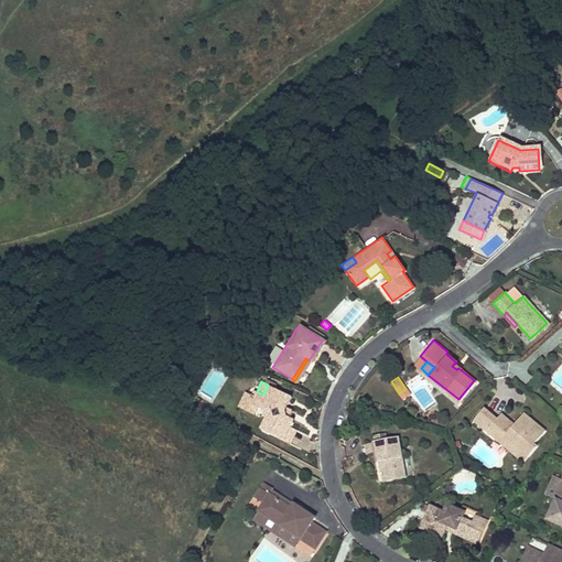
[(283,409),(285,406),(290,396),(273,387),(268,385),(263,395),(257,391),(254,390),(251,395),(250,393),(250,395),(249,397),(250,398),(248,402),(256,406),(262,409),(265,417),(259,428),(281,439),(289,425),(292,418),(289,415),(285,414),(283,409)]
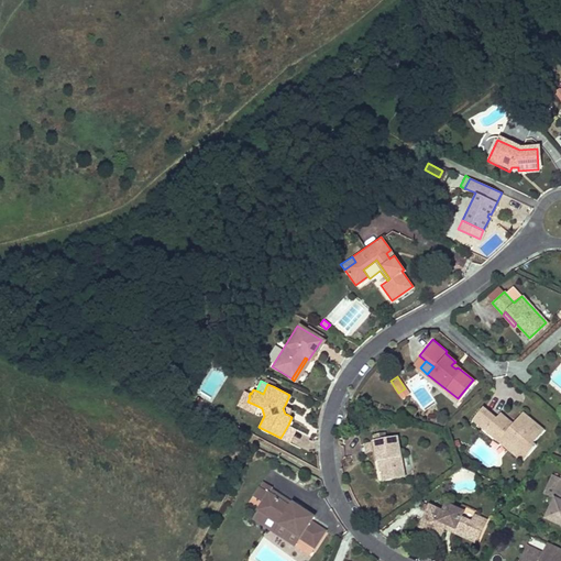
[(402,397),(408,393),(405,388),(398,393),(402,397)]
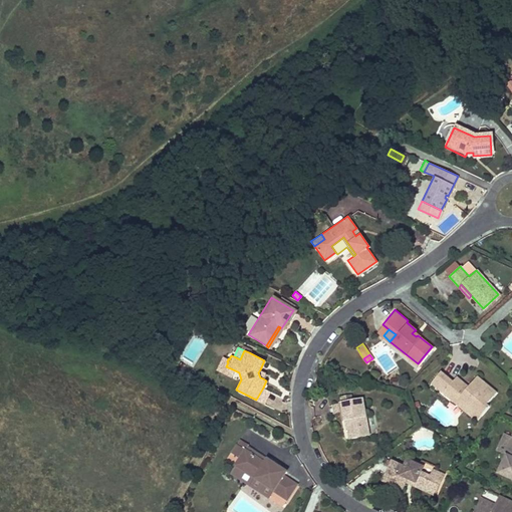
[(233,369),(226,366),(228,362),(227,361),(228,359),(223,357),(217,369),(229,375),(233,369)]
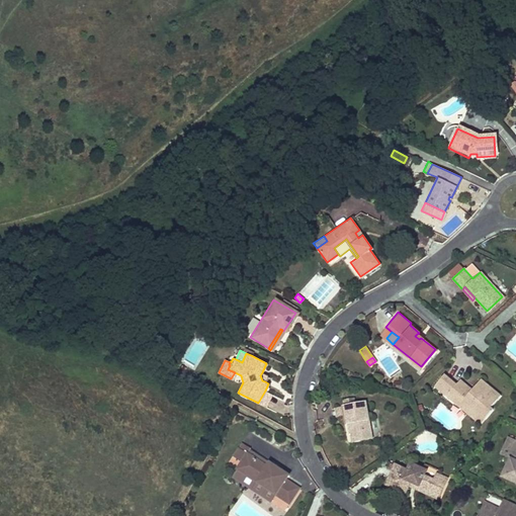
[(474,391),(471,389),(459,378),(455,383),(443,373),(433,385),(452,402),(457,396),(484,418),(492,408),(490,407),(500,395),(480,378),(474,385),(477,388),(474,391)]
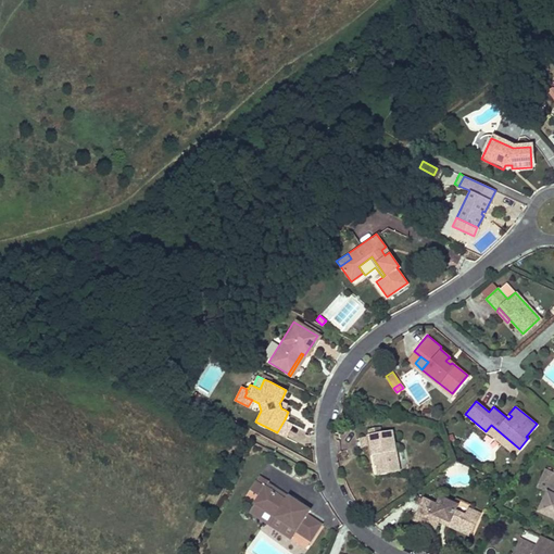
[(284,436),(290,423),(285,419),(277,432),(284,436)]
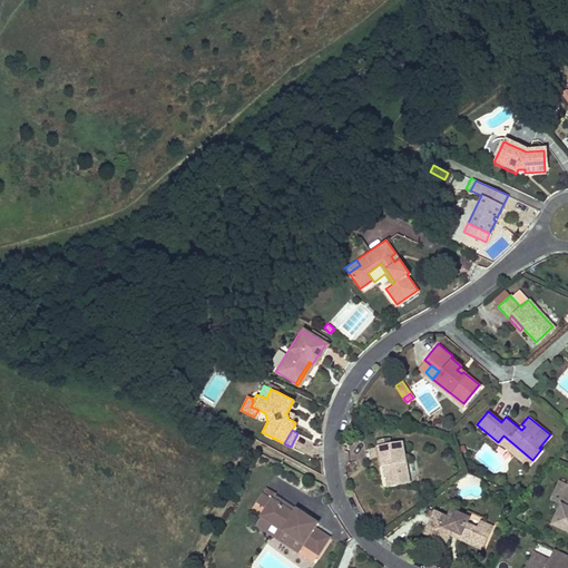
[(532,460),(503,436),(498,442),(527,466),(532,460)]
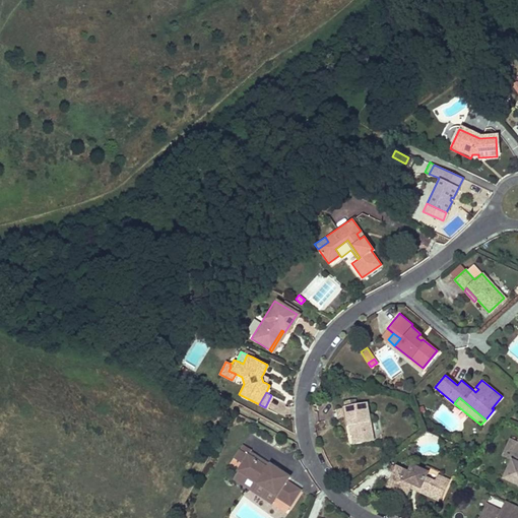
[(372,440),(366,401),(355,403),(345,404),(347,414),(345,415),(347,425),(348,424),(351,424),(354,442),(372,440)]
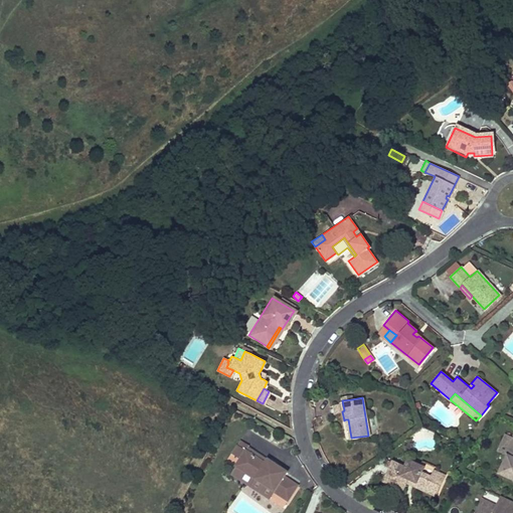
[(344,410),(342,400),(341,401),(341,402),(332,404),(333,412),(342,411),(344,410)]
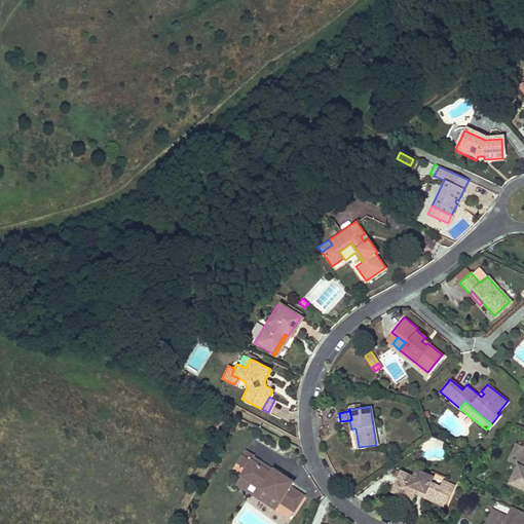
[(515,463),(523,446),(515,442),(507,459),(515,463)]
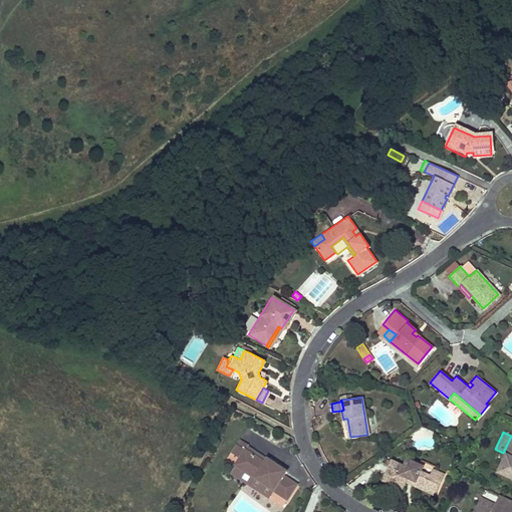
[(511,436),(503,453),(505,454),(496,472),(511,478),(511,436)]
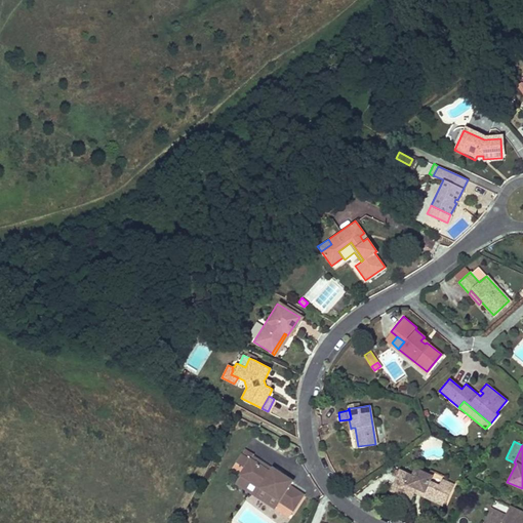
[(302,493),(288,485),(291,480),(272,468),(270,472),(249,457),(251,454),(252,453),(244,448),(235,461),(244,467),(239,474),(240,475),(279,499),(292,509),(302,493)]
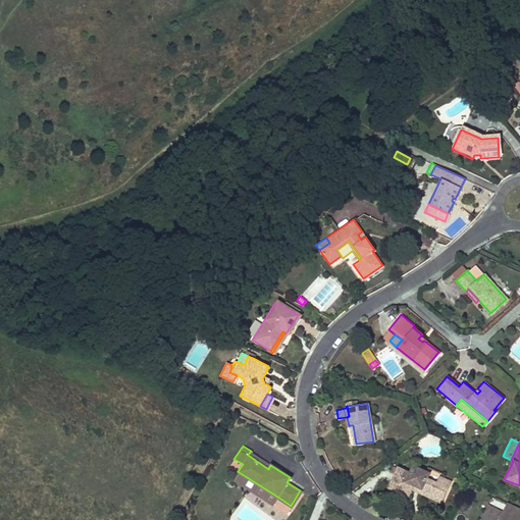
[(270,465),(250,452),(248,455),(268,469),(270,465)]
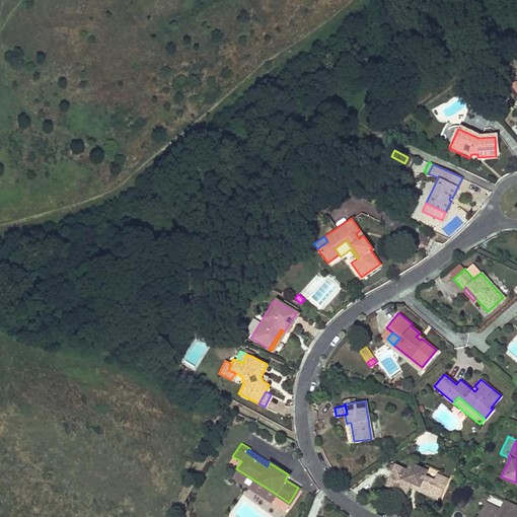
[(439,496),(446,478),(436,473),(433,479),(424,474),(426,470),(410,463),(407,470),(394,464),(385,485),(404,494),(408,486),(410,482),(439,496)]
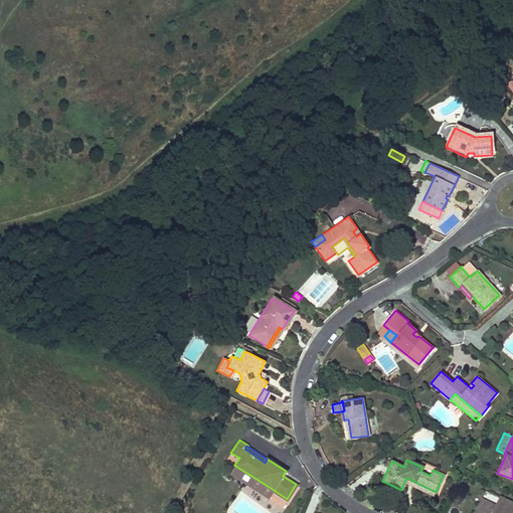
[(274,490),(235,466),(231,472),(250,484),(250,483),(270,496),(274,490)]
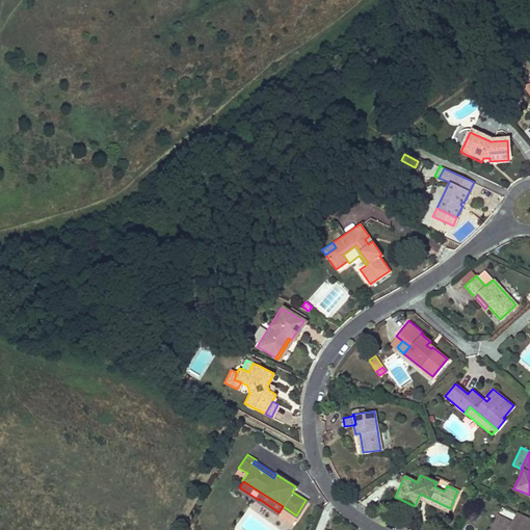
[(450,508),(420,494),(418,498),(448,511),(450,508)]
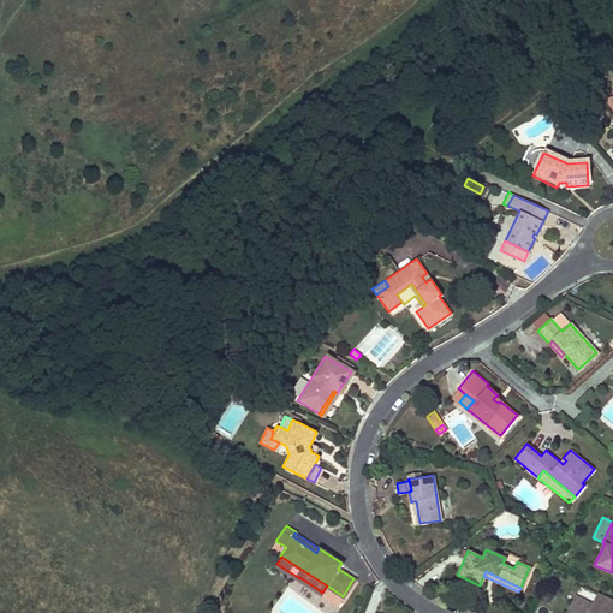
[(612,612),(612,600),(595,593),(590,603),(588,609),(571,601),(565,612),(612,612)]
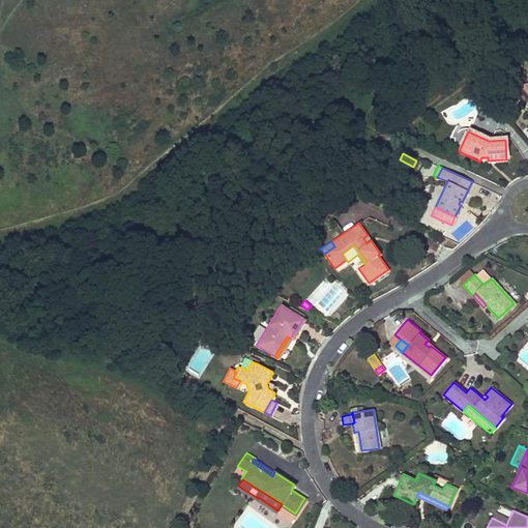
[(506,525),(508,520),(494,514),(492,518),(506,525)]
